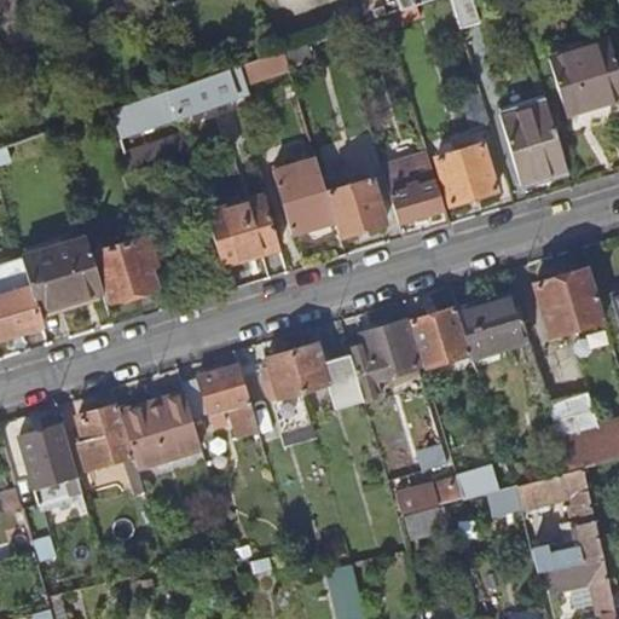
[(0,0),(0,11),(6,24),(19,55),(38,47),(16,0),(0,0)]
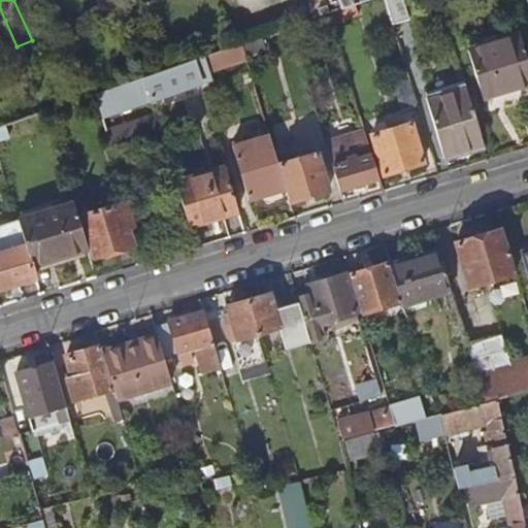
[(306,0),(315,19),(331,13),(341,9),(357,4),(368,0),(306,0)]
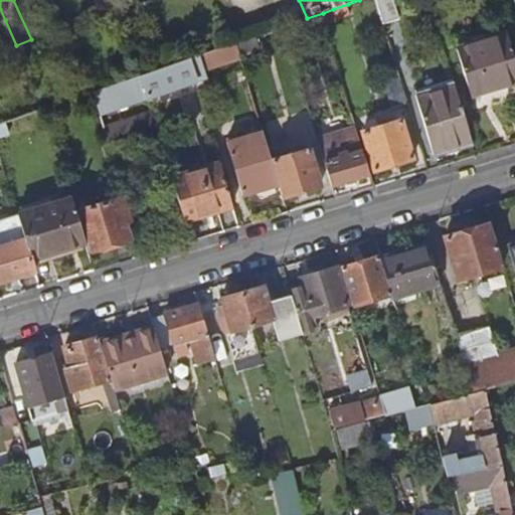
[(377,0),(386,25),(401,19),(394,0),(377,0)]
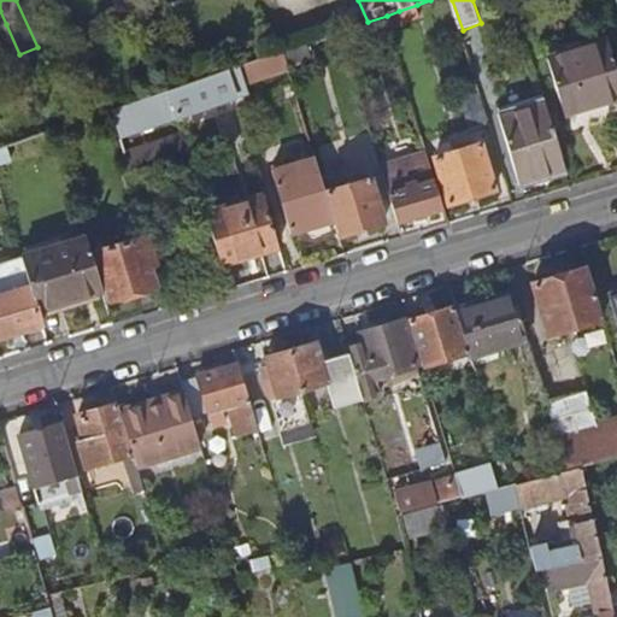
[(399,11),(404,23),(422,17),(417,5),(399,11)]
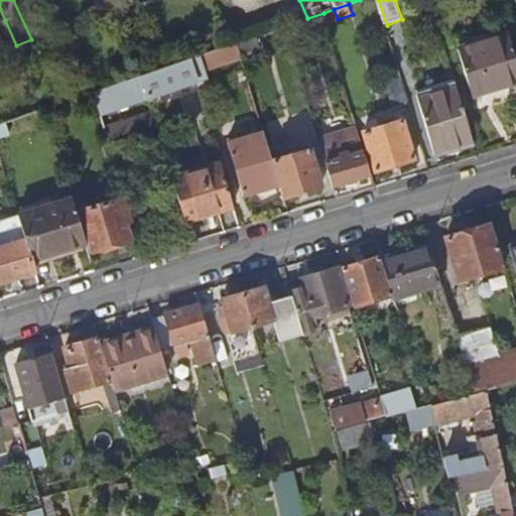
[(324,13),(307,18),(285,26),(288,38),(327,24),(324,13)]
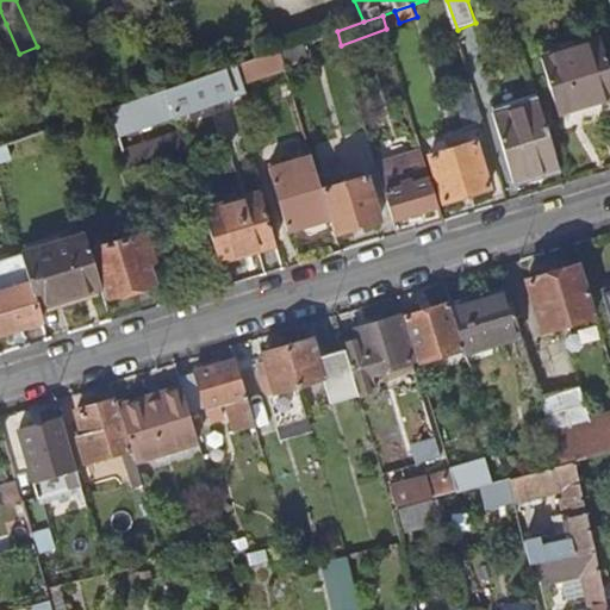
[(545,57),(559,105),(579,99),(580,105),(609,95),(609,57),(602,30),(580,37),(583,45),(545,57)]
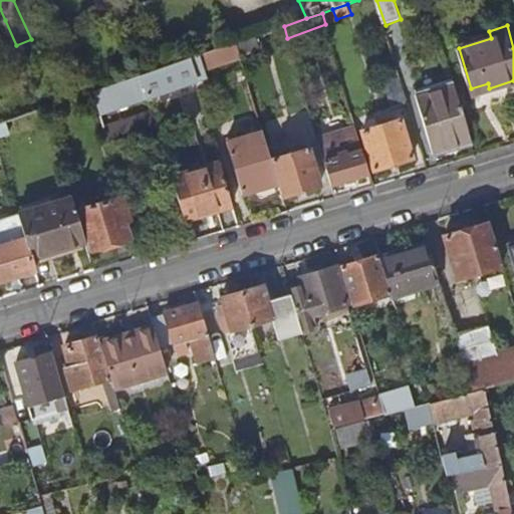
[(489,31),(457,41),(459,48),(491,38),(489,31)]
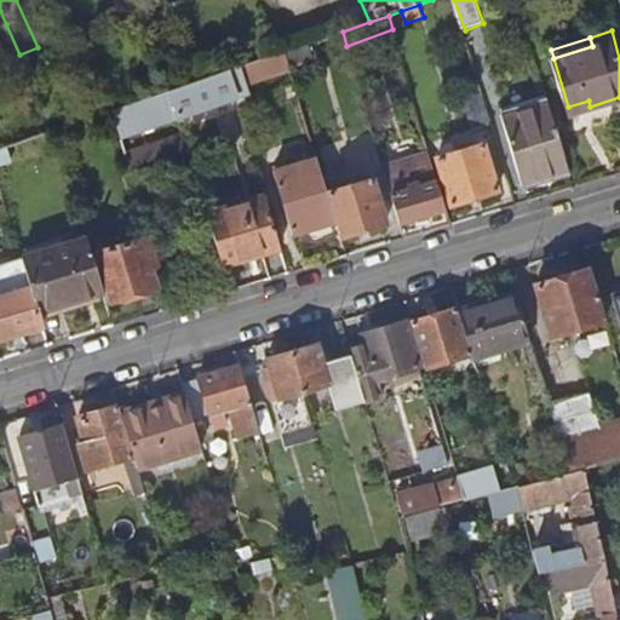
[(263,59),(268,78),(292,72),(286,52),(263,59)]
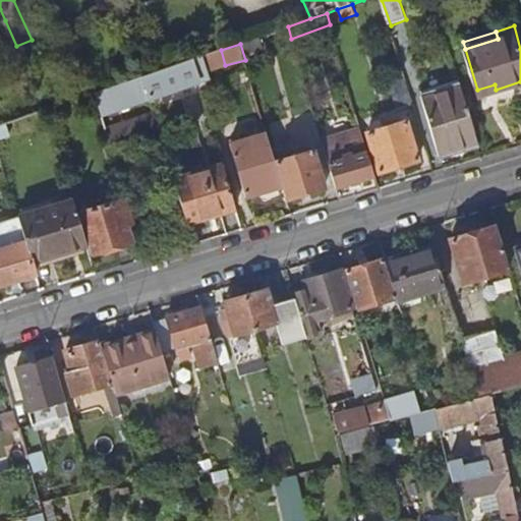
[(201,56),(206,70),(225,65),(221,50),(201,56)]
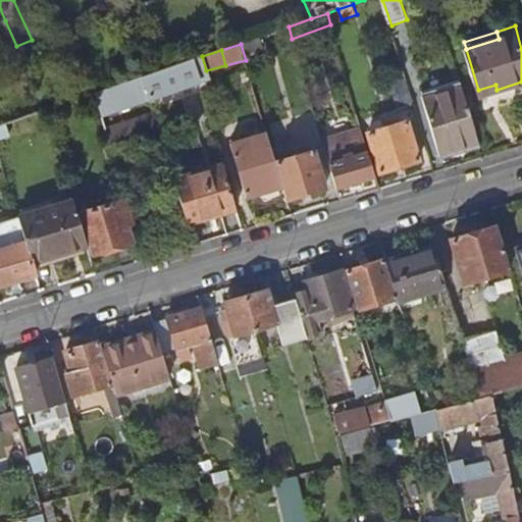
[(96,93),(111,141),(158,124),(163,137),(171,134),(167,120),(158,122),(155,112),(114,126),(109,112),(208,77),(206,70),(202,56),(144,76),(96,93)]
